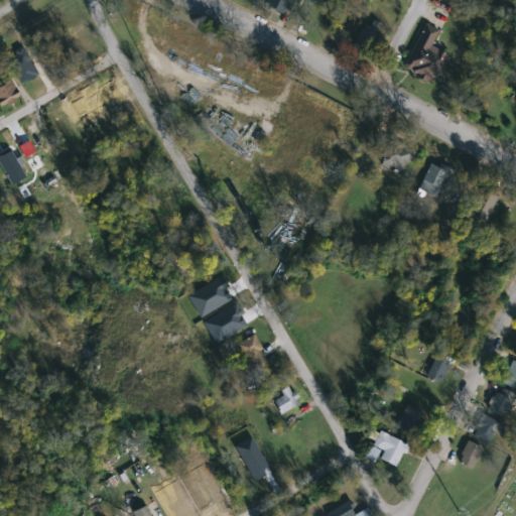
[(288,0),(281,14),(265,6),(268,0),(288,0)]
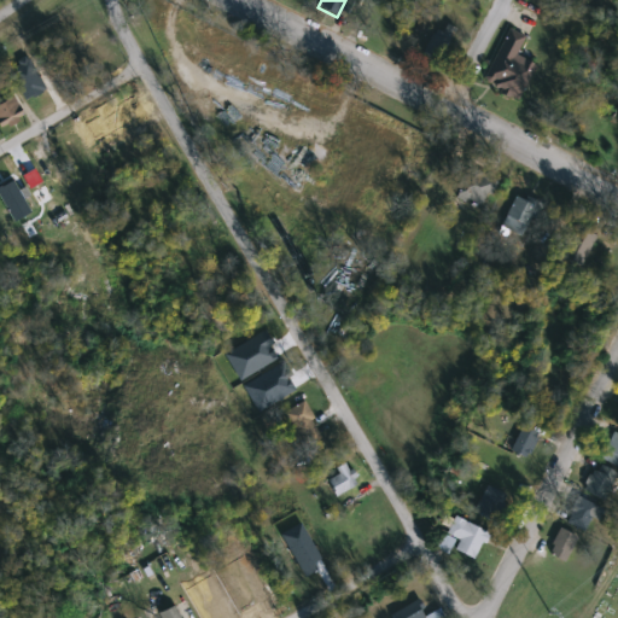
[(526,38),(517,56),(537,66),(519,100),(483,82),(509,29),(526,38)]
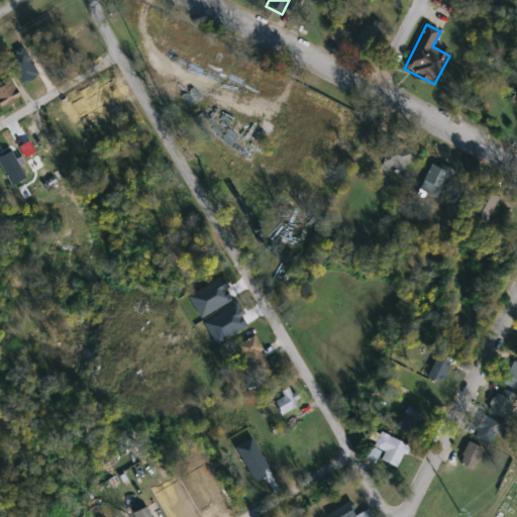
[(30,90),(21,68),(36,62),(45,84),(30,90)]
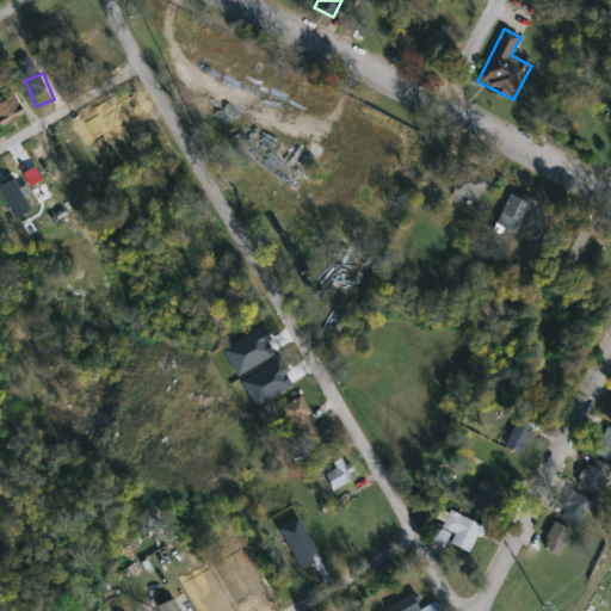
[(25,116),(4,130),(0,124),(0,104),(12,97),(25,116)]
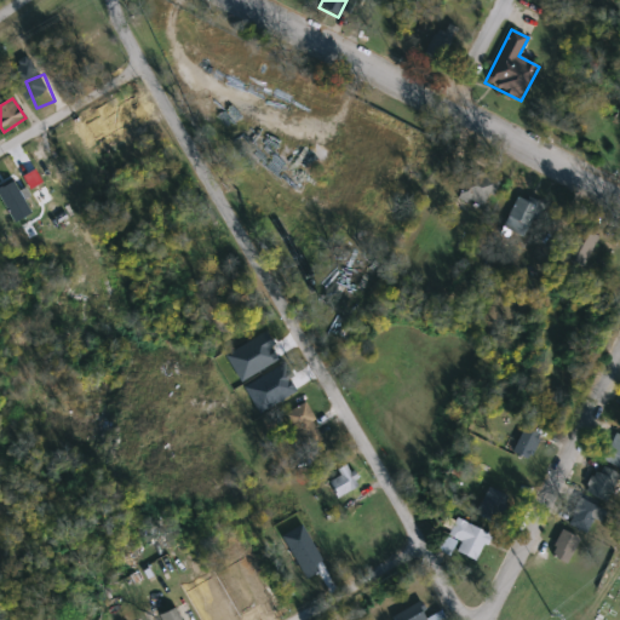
[(458,197),(469,167),(500,178),(489,208),(458,197)]
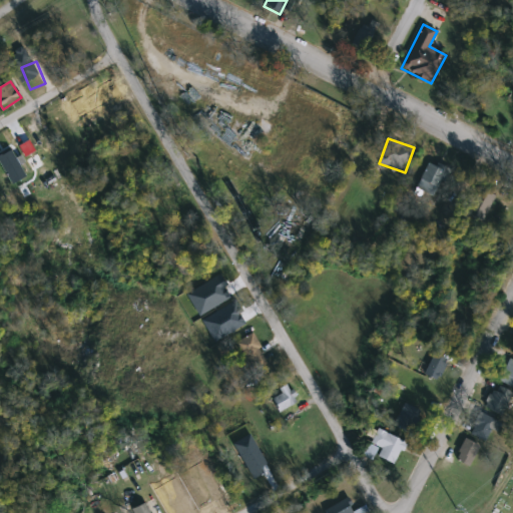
[(25,177),(11,184),(0,162),(0,155),(11,150),(25,177)]
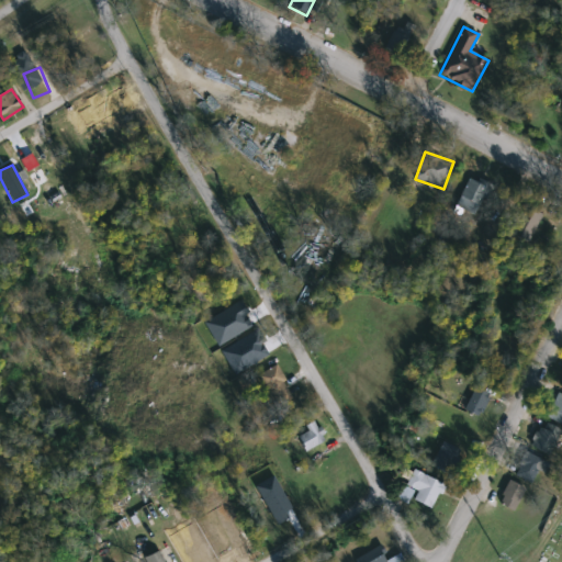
[(456,208),(469,178),(489,187),(475,217),(456,208)]
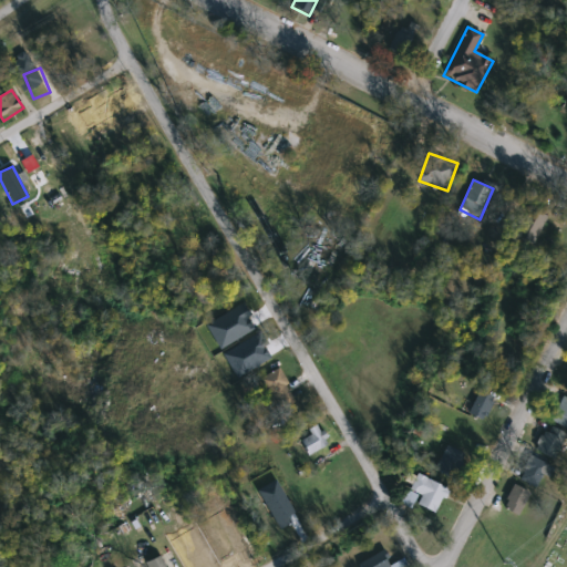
[(535,245),(514,236),(528,203),(549,213),(535,245)]
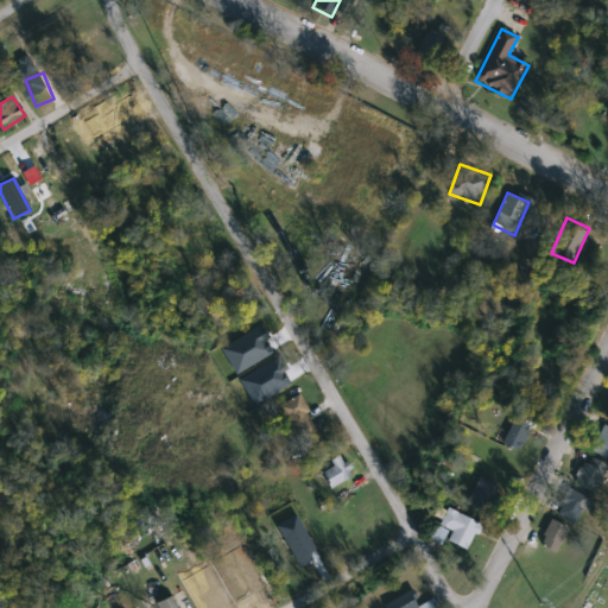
[(349,284),(328,277),(334,261),(354,268),(349,284)]
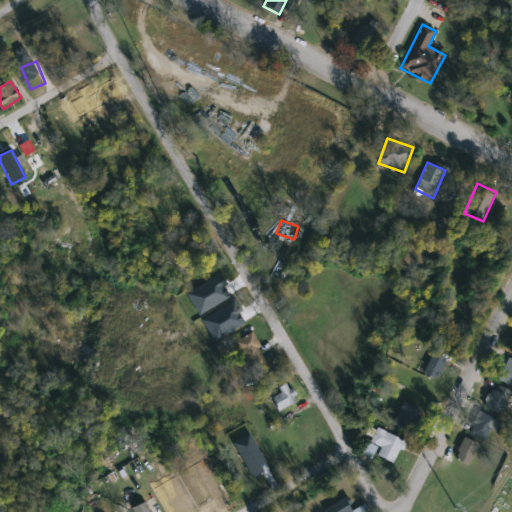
[(241,339),(253,334),(264,362),(251,366),(241,339)]
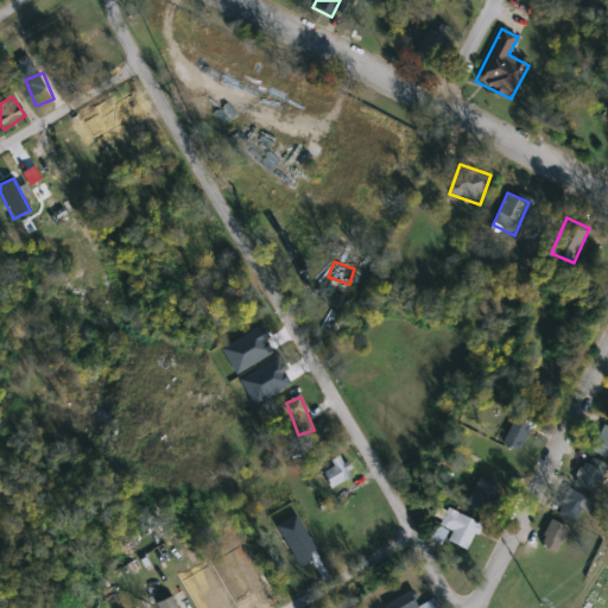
[(531,428),(518,453),(502,444),(515,419),(531,428)]
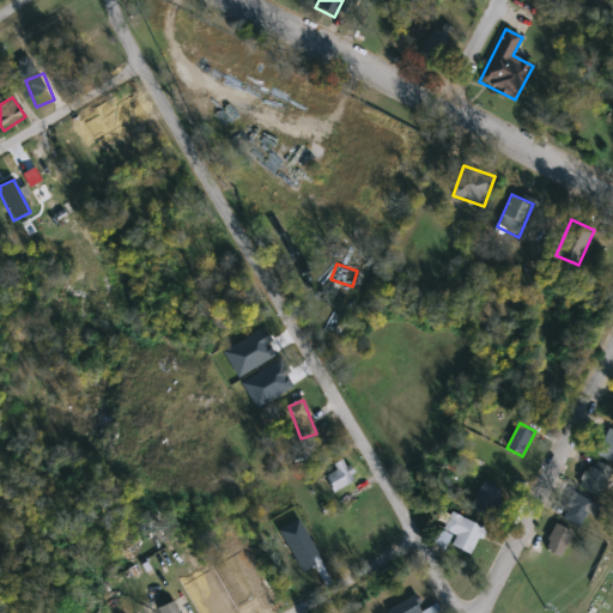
[(612,430),(612,462),(593,454),(607,428),(612,430)]
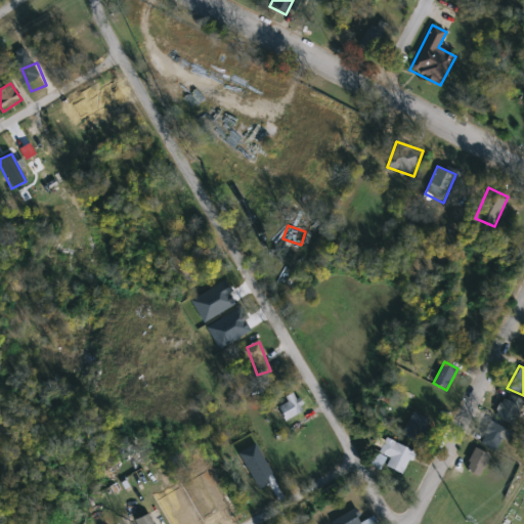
[(523,402),(512,425),(493,417),(505,393),(523,402)]
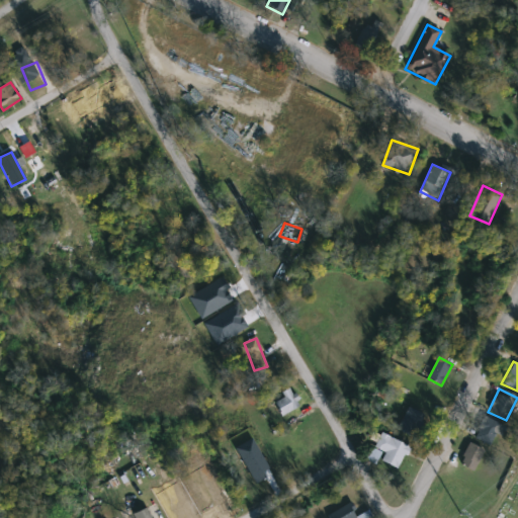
[(272,403),(290,391),(300,405),(283,417),(272,403)]
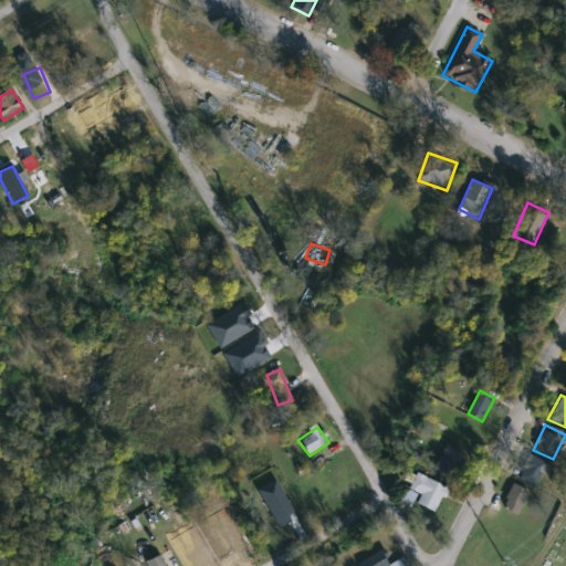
[(433,468),(448,446),(464,456),(450,478),(433,468)]
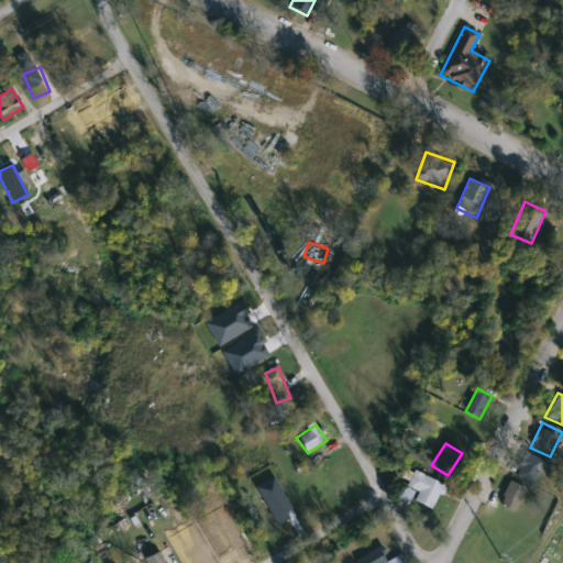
[(538,474),(532,485),(515,476),(526,453),(551,465),(544,477),(538,474)]
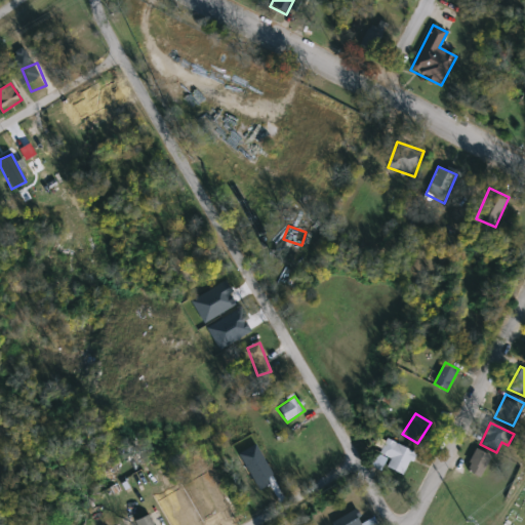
[(414,453),(402,476),(385,467),(375,461),(388,439),(414,453)]
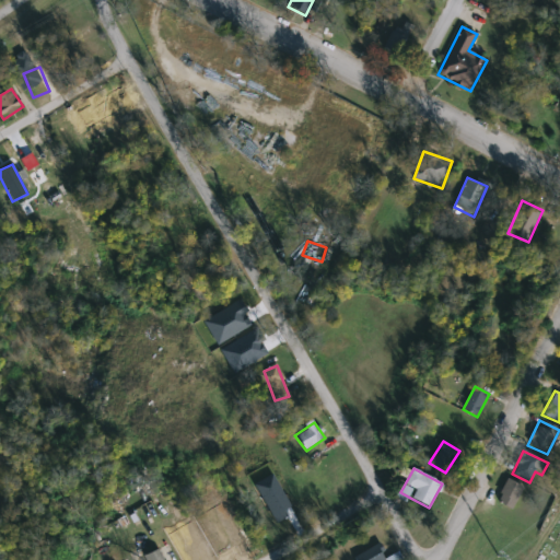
[(497,503),(506,479),(523,487),(513,511),(497,503)]
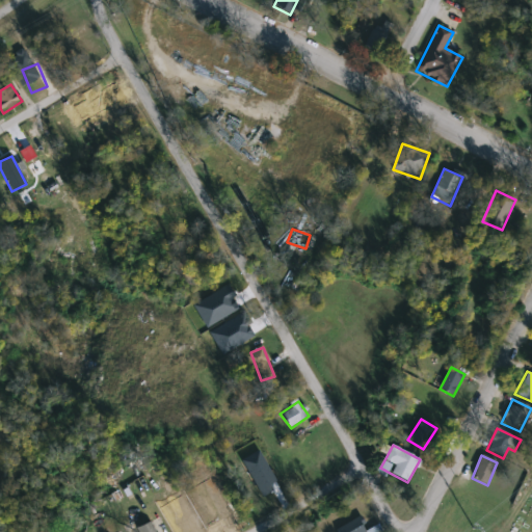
[(367,531),(378,526),(381,531),(337,531),(336,530),(360,517),(367,531)]
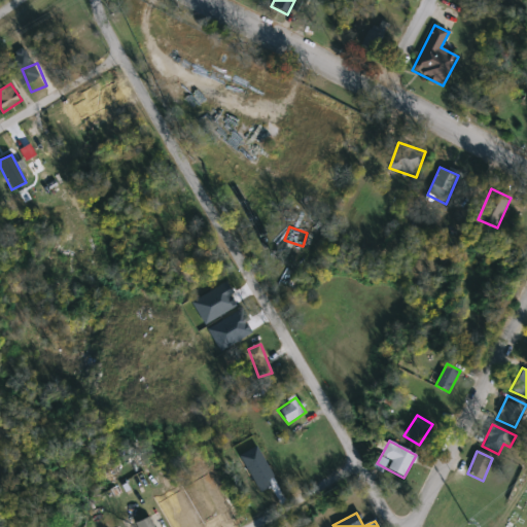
[(153,526),(136,526),(135,523),(150,517),(153,526)]
